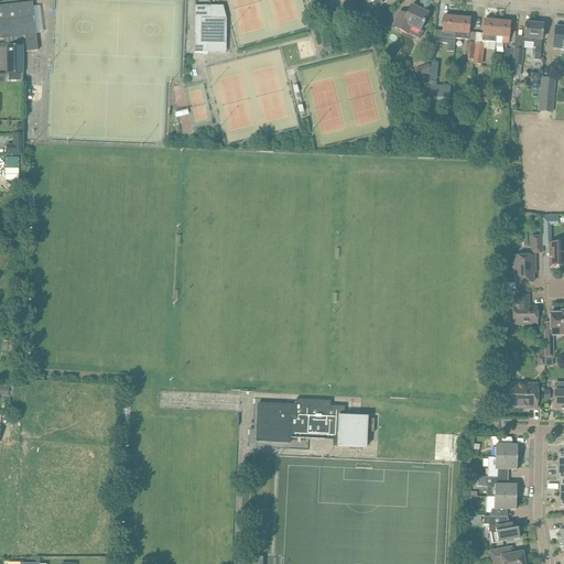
[(375,0),(371,3),(375,7),(377,9),(381,6),(388,0),(375,0)]
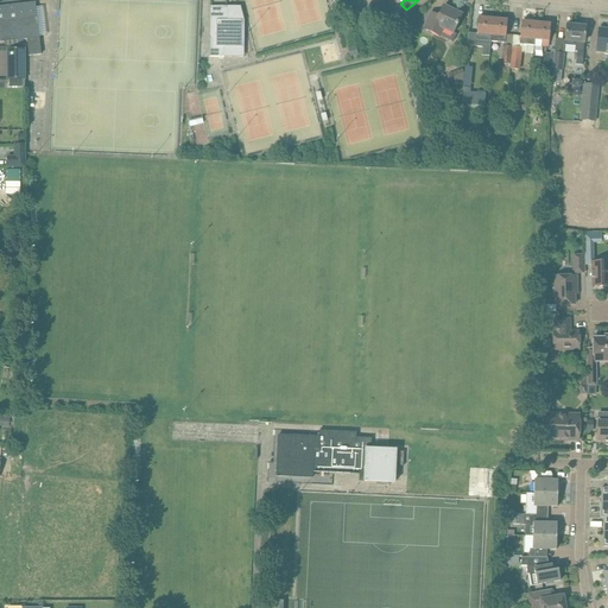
[(35,2),(0,6),(0,42),(2,43),(2,46),(26,44),(26,39),(27,39),(30,56),(40,55),(40,44),(39,37),(36,8),(36,5),(35,2)]
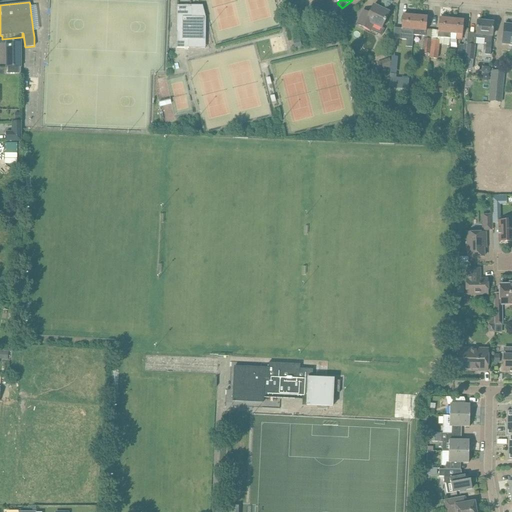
[(359,20),(357,24),(370,30),(373,24),(381,28),(384,22),(389,13),(374,6),(374,5),(369,14),(363,11),(359,20)]
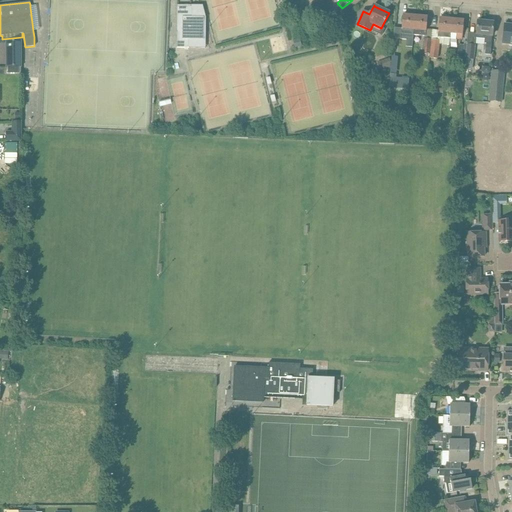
[(177,32),(177,48),(189,48),(189,40),(200,40),(200,22),(200,17),(194,17),(192,17),(192,6),(191,6),(190,6),(178,6),(177,6),(177,19),(177,32)]
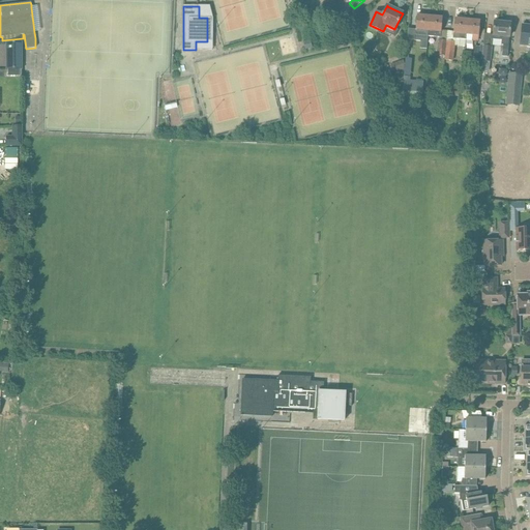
[(348,10),(336,19),(342,25),(342,26),(353,17),(348,10)]
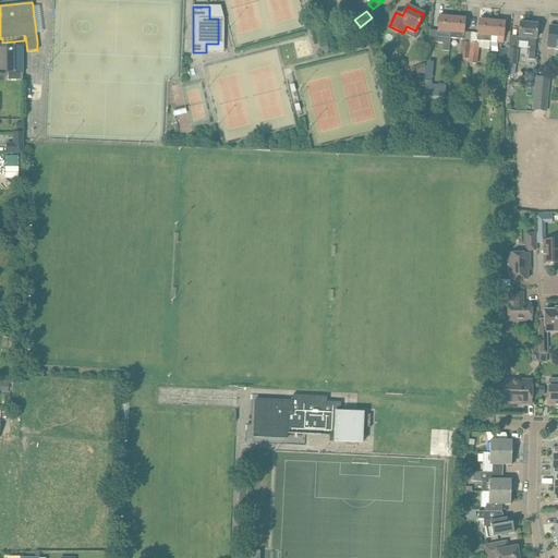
[(437,32),(437,37),(444,38),(450,38),(450,33),(452,17),(439,16),(438,27),(437,32)]
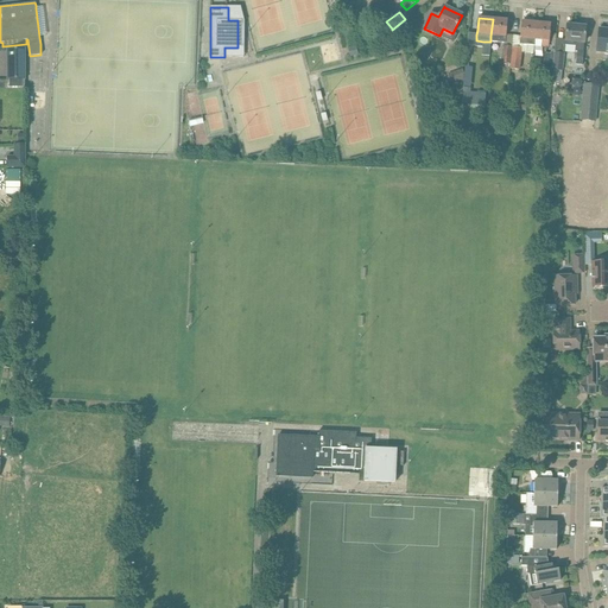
[(491,42),(498,43),(505,43),(506,35),(507,20),(493,19),(492,36),(491,36),(491,42)]
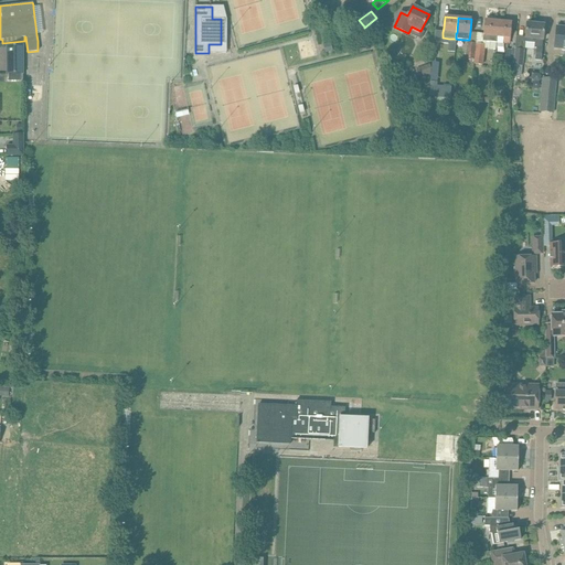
[(482,42),(482,44),(486,45),(486,49),(496,50),(497,43),(496,43),(498,22),(484,20),(483,31),(483,34),(482,42)]
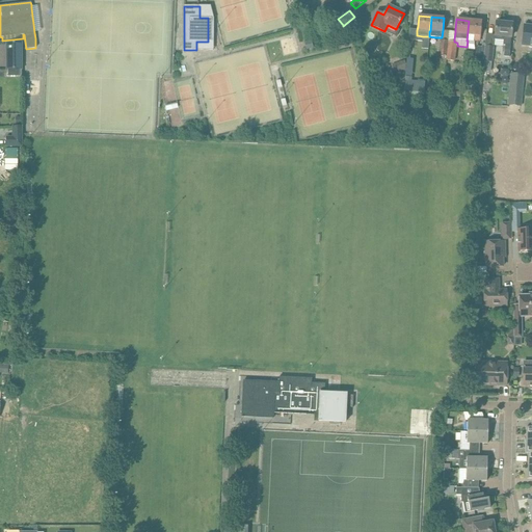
[(469,21),(467,41),(468,41),(468,35),(474,35),(474,42),(480,42),(481,32),(482,22),(469,21)]
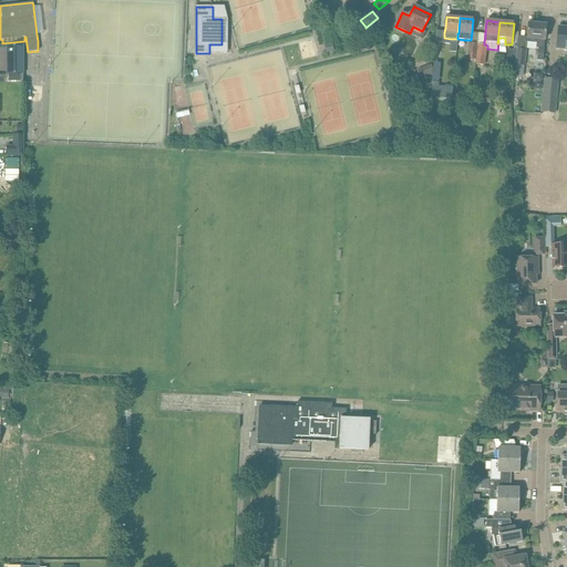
[(361,24),(352,31),(356,35),(364,29),(361,24)]
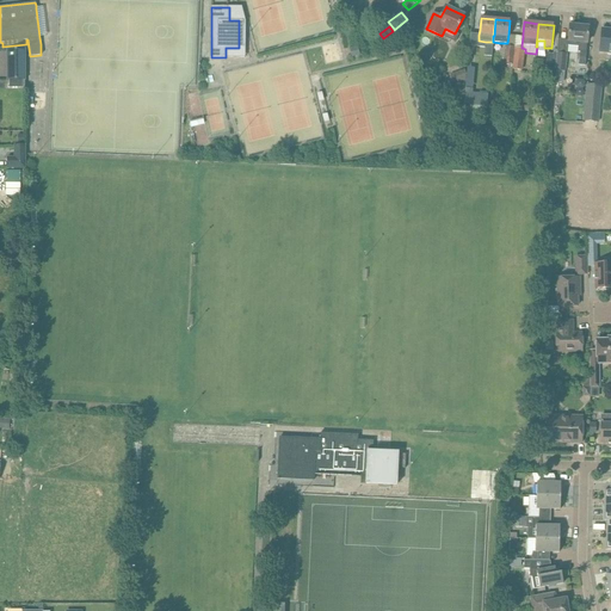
[(568,42),(568,47),(579,47),(578,51),(580,53),(579,61),(586,61),(586,57),(586,54),(587,48),(587,39),(588,28),(569,26),(568,38),(568,42)]
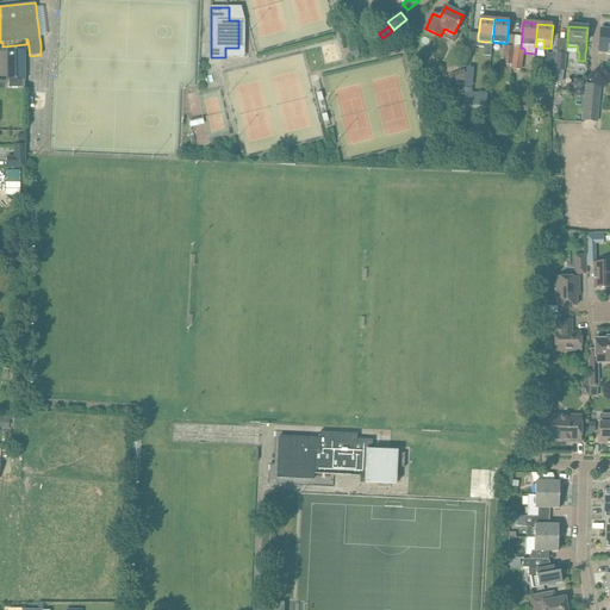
[(599,41),(598,53),(609,54),(609,30),(601,29),(599,41)]
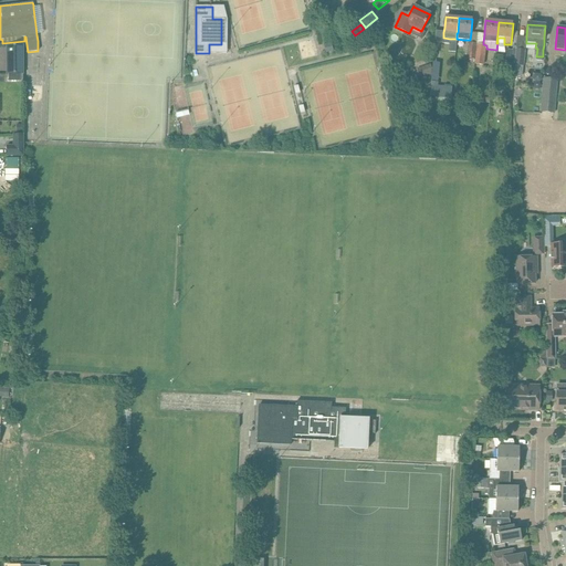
[(332,42),(324,44),(326,53),(334,52),(332,42)]
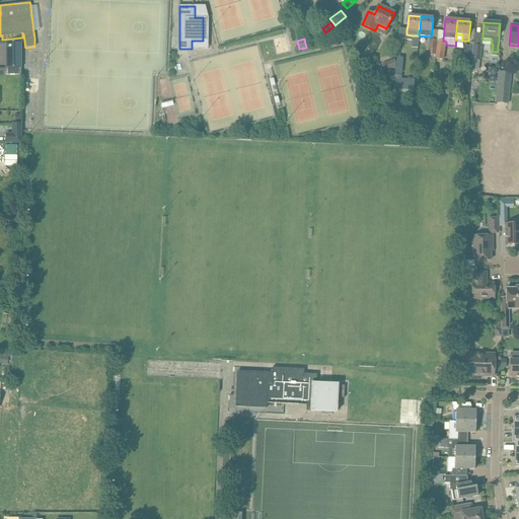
[(430,40),(428,55),(435,55),(436,41),(430,40)]
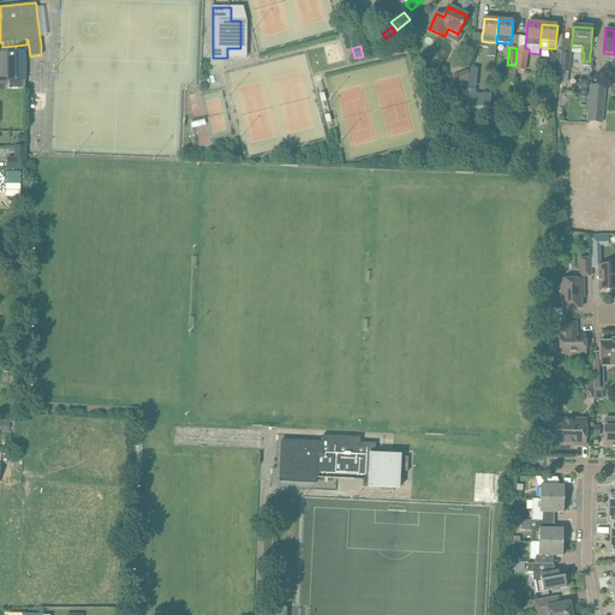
[(519,48),(517,71),(526,71),(529,53),(529,49),(525,48),(519,48)]
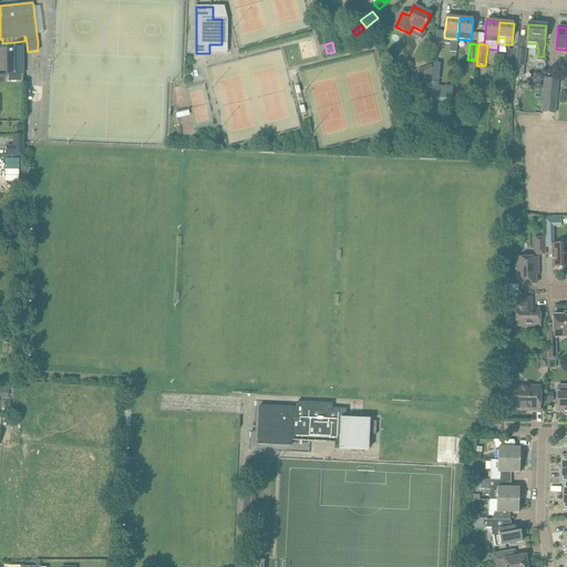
[(23,47),(7,47),(7,74),(9,74),(21,74),(23,74),(23,47)]
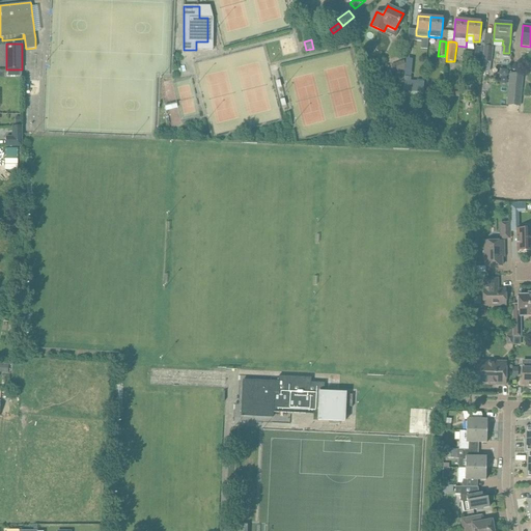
[(484,48),(483,70),(491,71),(493,48),(484,48)]
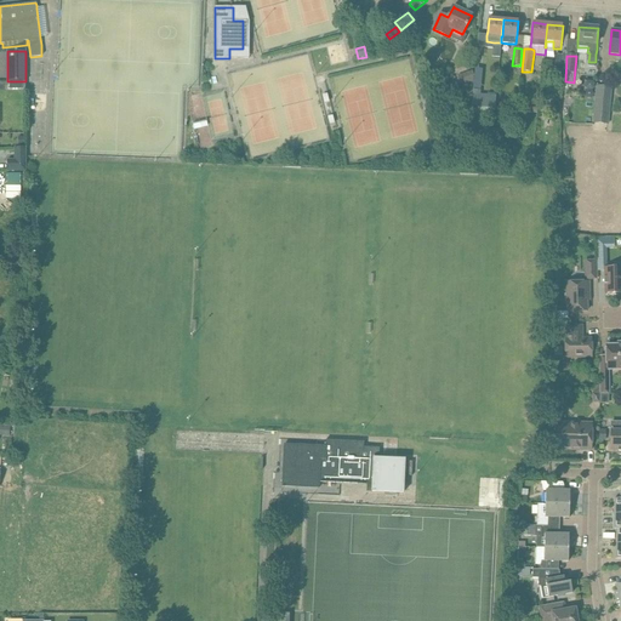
[(598,87),(594,123),(609,124),(611,89),(598,87)]
